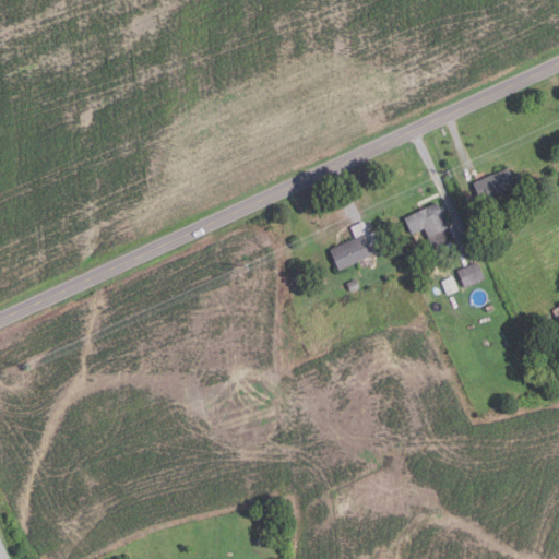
[(482,206),(477,198),(479,197),(473,183),(508,167),(518,187),(490,200),(490,202),(482,206)]
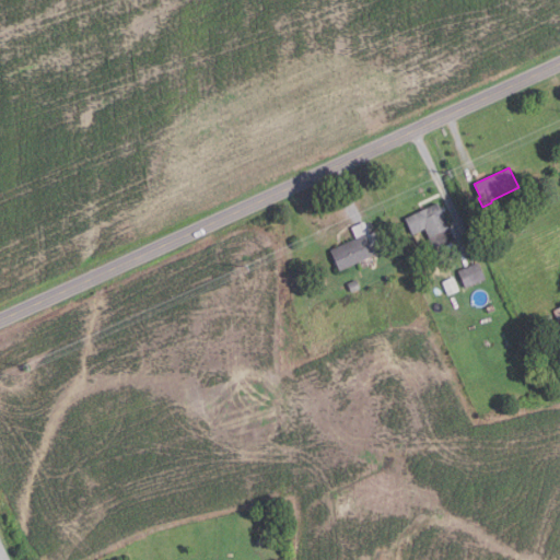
[(434,248),(426,229),(412,234),(405,217),(439,202),(455,240),(434,248)]
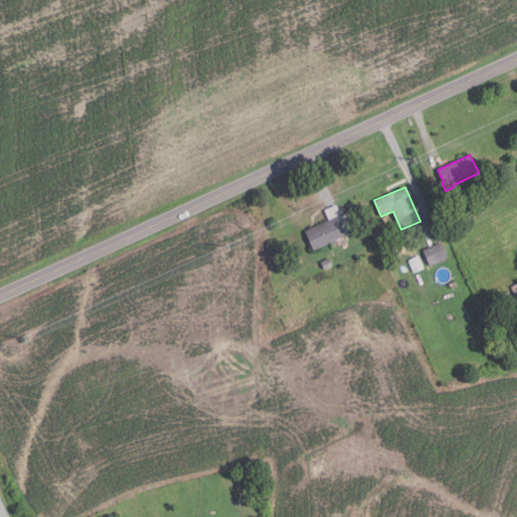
[(314,250),(305,231),(329,220),(325,210),(336,204),(342,216),(347,214),(355,232),(351,234),(348,230),(346,231),(347,234),(314,250)]
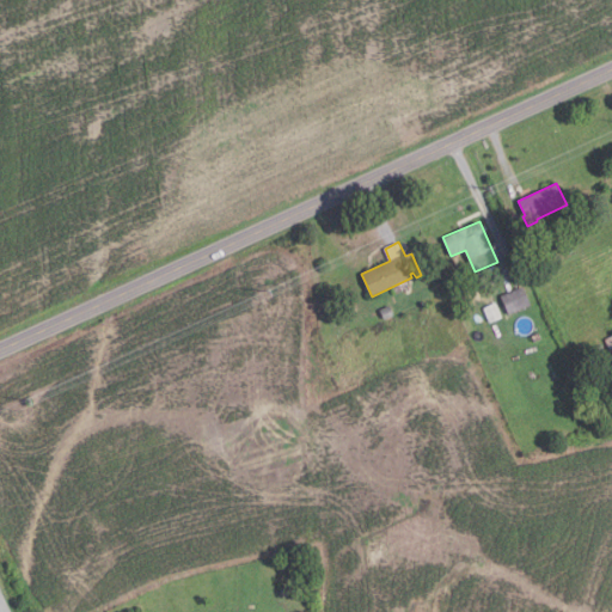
[(509,314),(501,295),(524,287),(531,305),(509,314)]
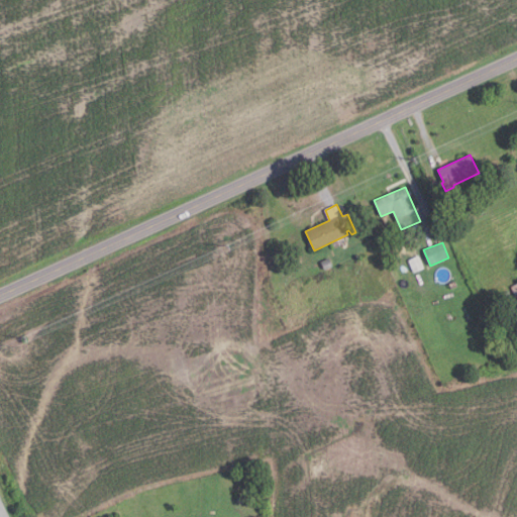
[(413,273),(408,261),(419,255),(424,269),(413,273)]
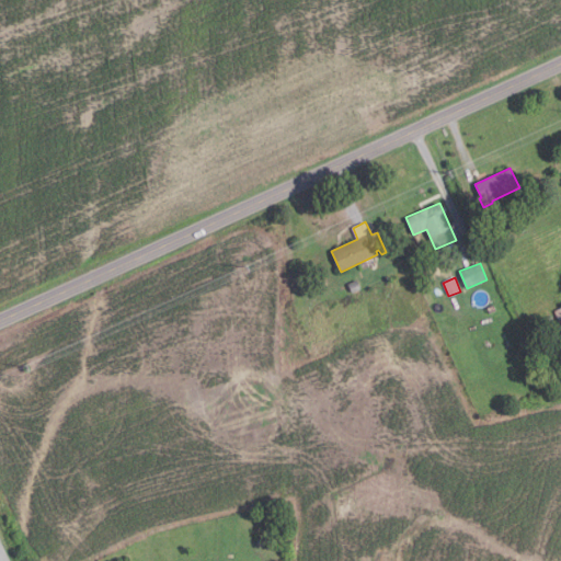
[(362,288),(353,293),(348,284),(356,279),(362,288)]
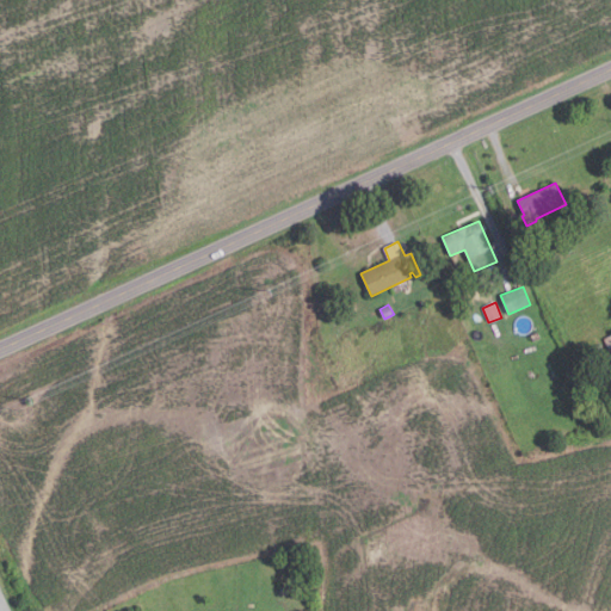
[(366,402),(372,418),(386,412),(381,397),(366,402)]
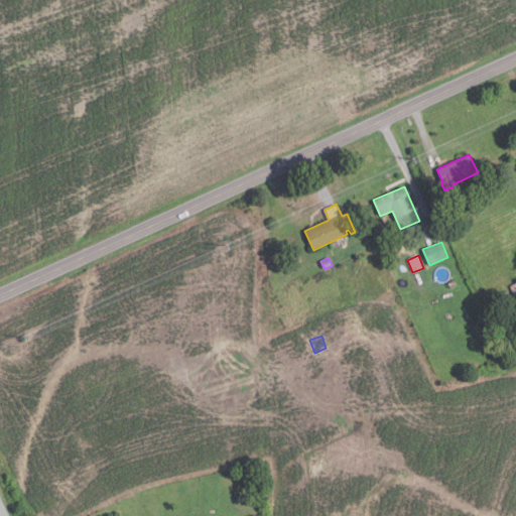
[(248,501),(239,502),(238,494),(248,493),(248,501)]
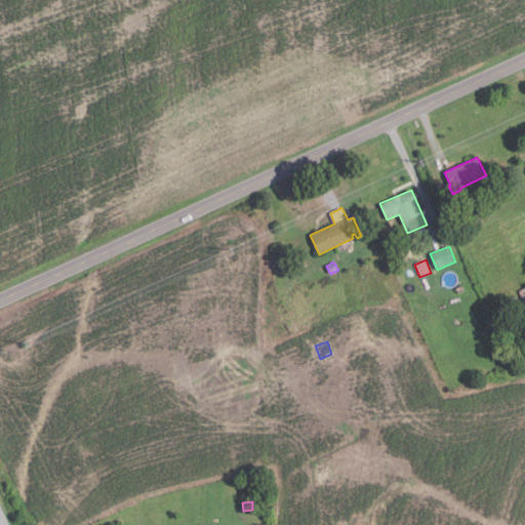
All buildings are outlined.
